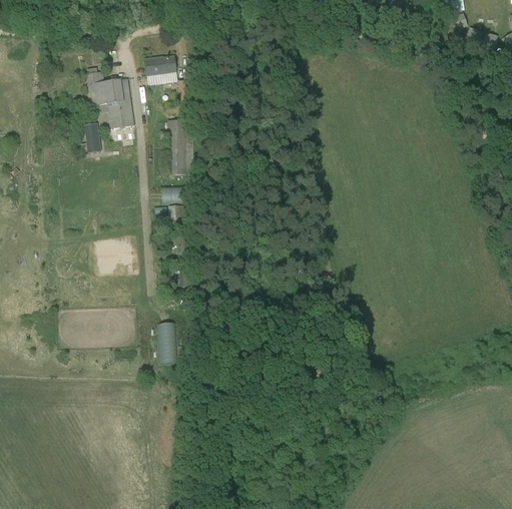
[(483,44),(494,46),(496,34),(485,32),(483,44)]
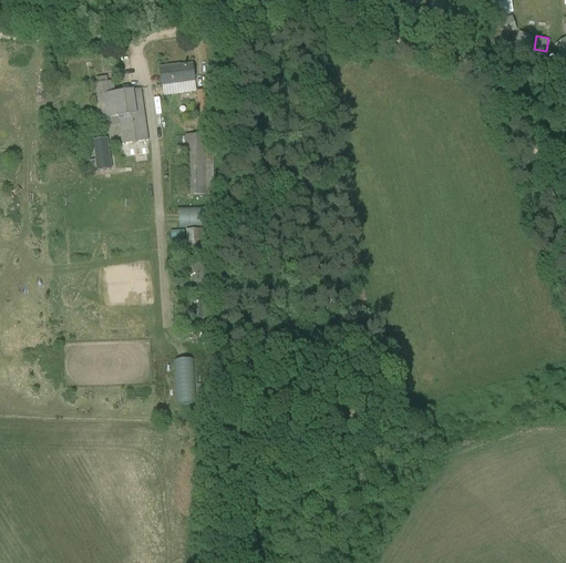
[(110,52),(102,53),(104,70),(112,69),(110,52)]
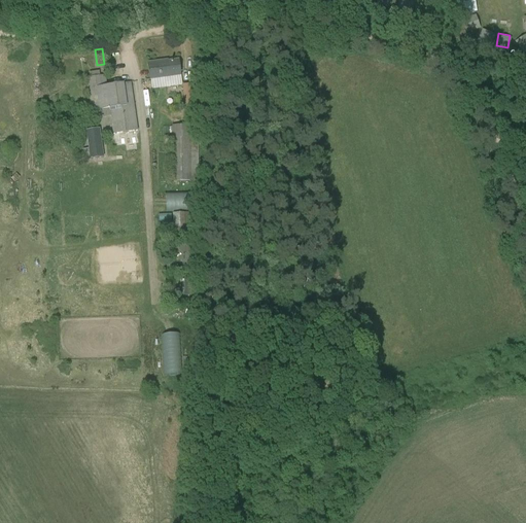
[(151,77),(182,73),(180,57),(169,58),(169,57),(149,59),(151,77)]
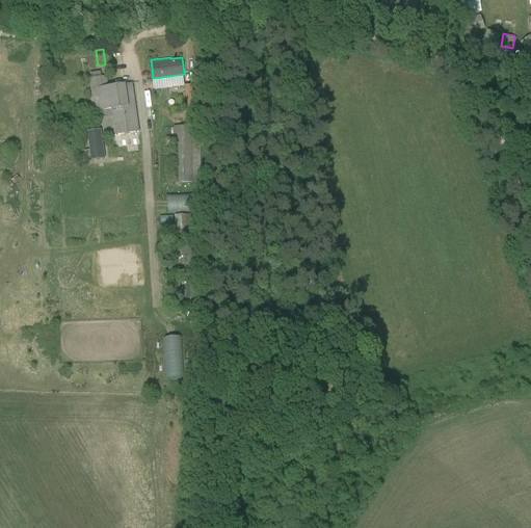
[(86,102),(87,109),(93,108),(94,116),(113,114),(115,132),(140,128),(133,80),(110,83),(108,73),(87,76),(91,101),(86,102)]
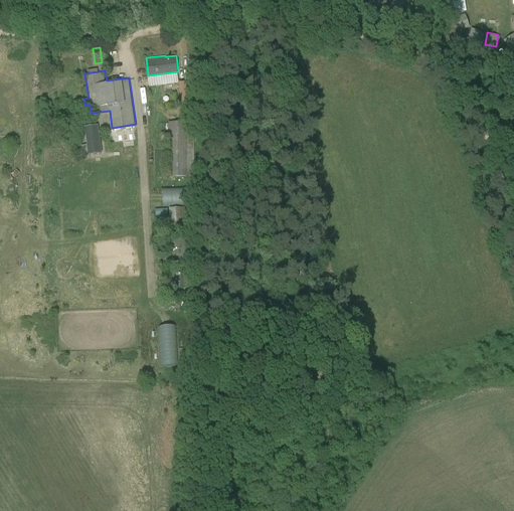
[(190,119),(169,119),(169,174),(195,173),(195,124),(189,124),(190,119)]
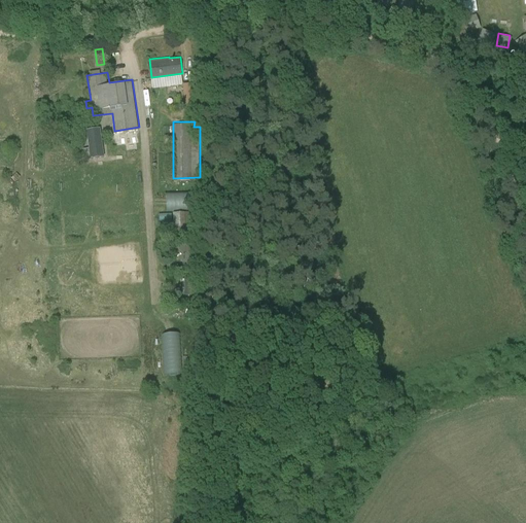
[(83,146),(84,157),(105,153),(102,125),(86,127),(90,145),(83,146)]
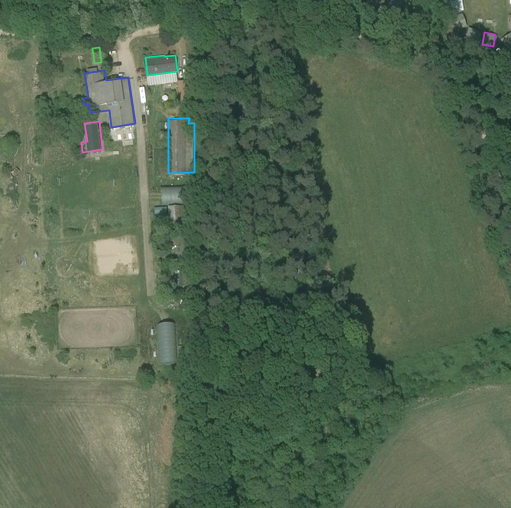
[(187,218),(187,203),(182,203),(169,204),(168,218),(171,218),(171,226),(180,225),(180,218),(187,218)]
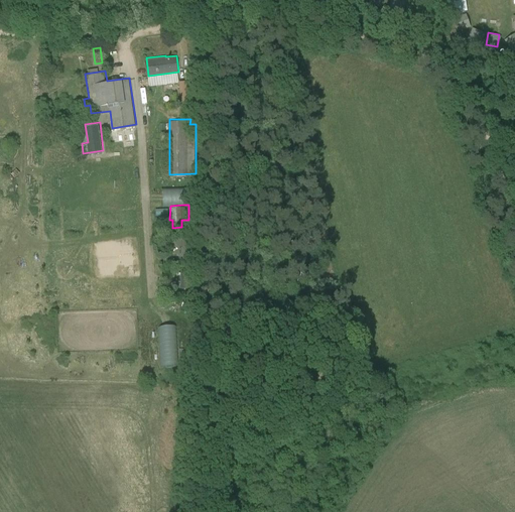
[(190,243),(192,244),(191,237),(167,236),(167,244),(179,244),(179,252),(191,252),(190,243)]
